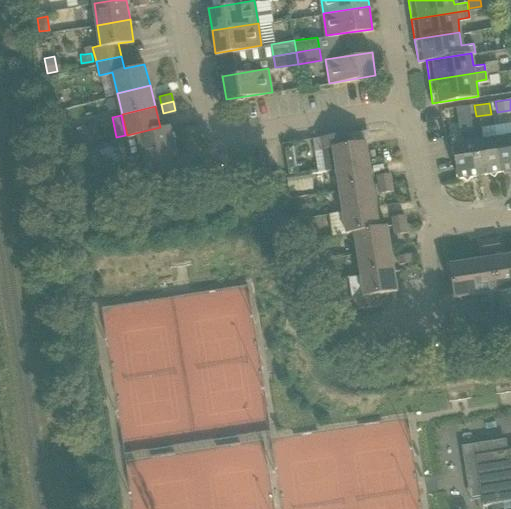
[(160,127),(127,135),(127,136),(121,137),(126,158),(142,154),(175,146),(169,124),(160,127)]
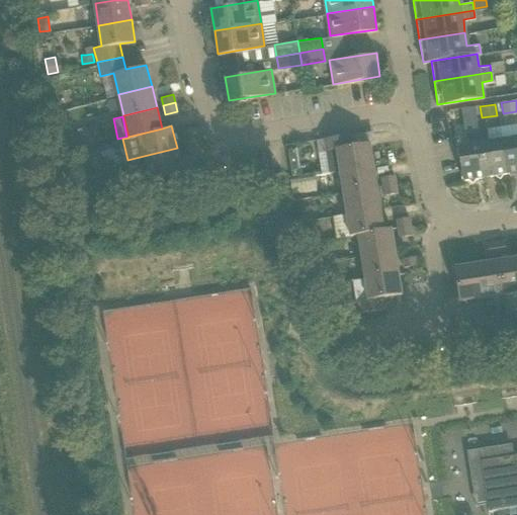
[(487,127),(478,130),(486,176),(495,174),(499,177),(503,173),(507,172),(502,138),(501,138),(489,140),(487,127)]
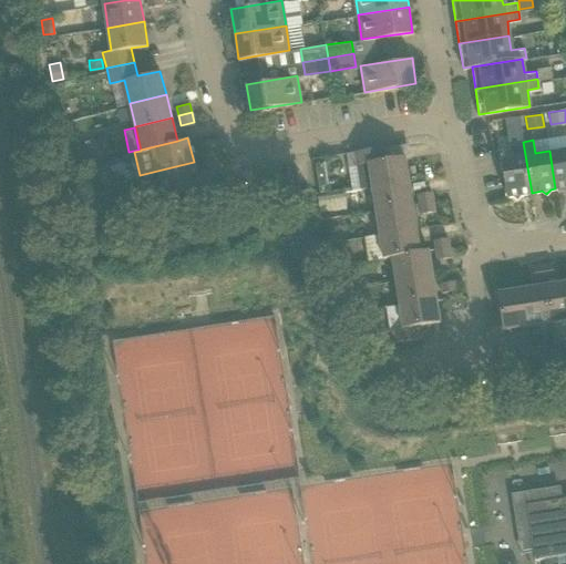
[(521,194),(532,193),(523,142),(514,143),(516,156),(501,159),(506,196),(512,195),(517,198),(521,194)]
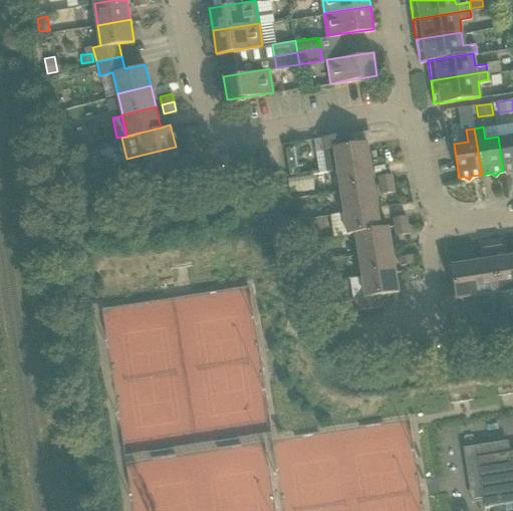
[(348,144),(347,133),(321,137),(323,148),(334,146),(337,168),(370,162),(366,141),(348,144)]
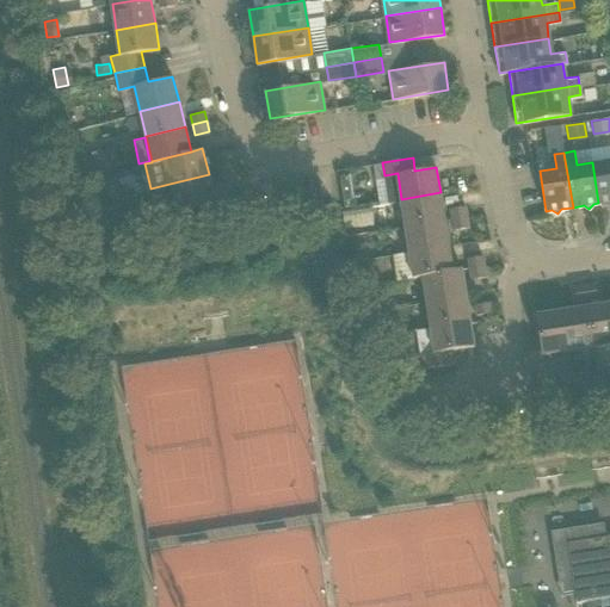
[(213,162),(216,173),(230,169),(228,159),(213,162)]
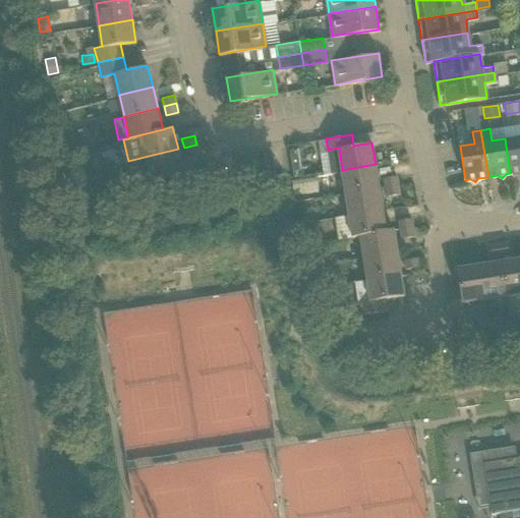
[(519,135),(505,138),(510,173),(519,172),(519,171),(519,135)]
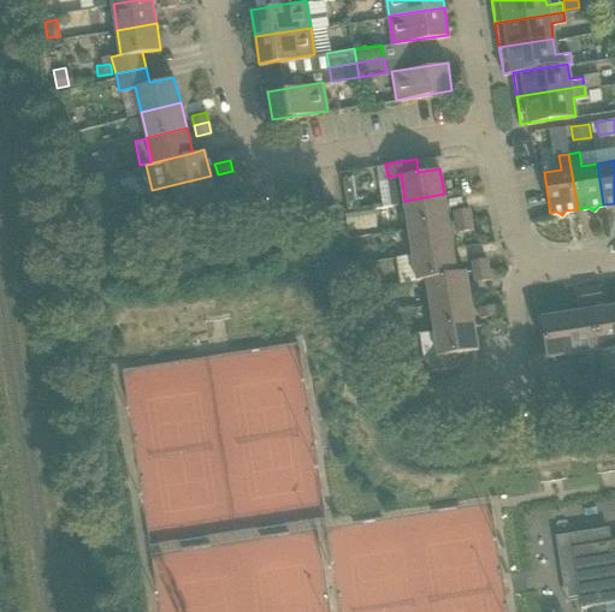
[(232,171),(218,174),(220,185),(235,180),(232,171)]
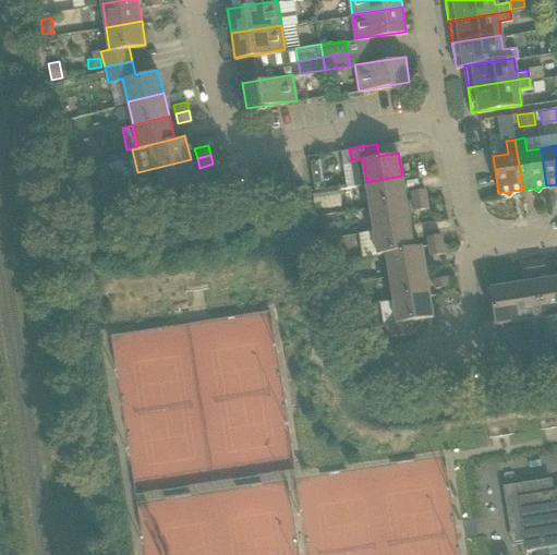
[(155,168),(160,192),(196,183),(191,159),(155,168)]
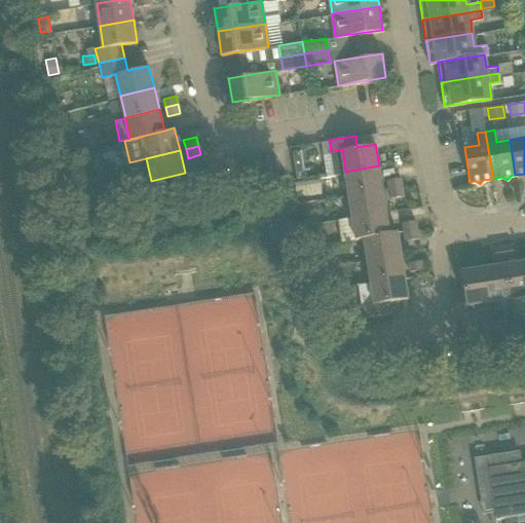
[(382,188),(379,165),(345,172),(349,193),(382,188)]
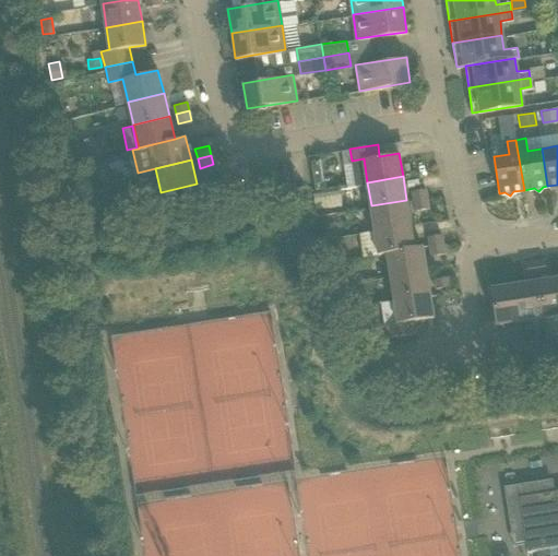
[(412,190),(413,199),(427,197),(425,188),(412,190)]
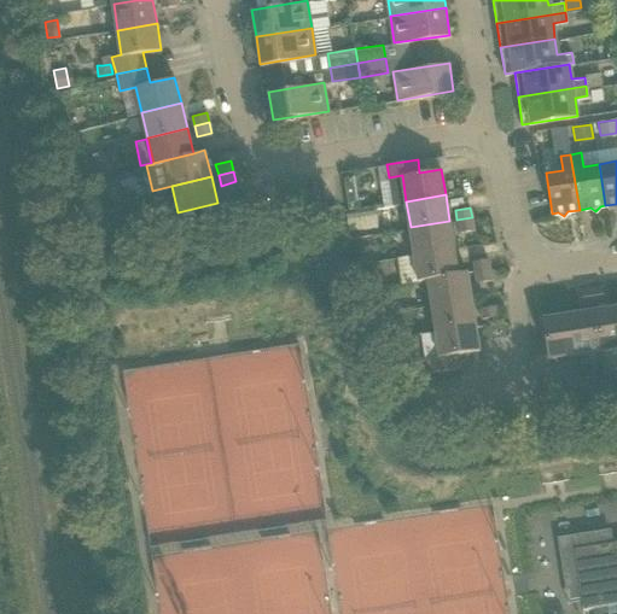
[(459,231),(473,228),(472,217),(457,220),(459,231)]
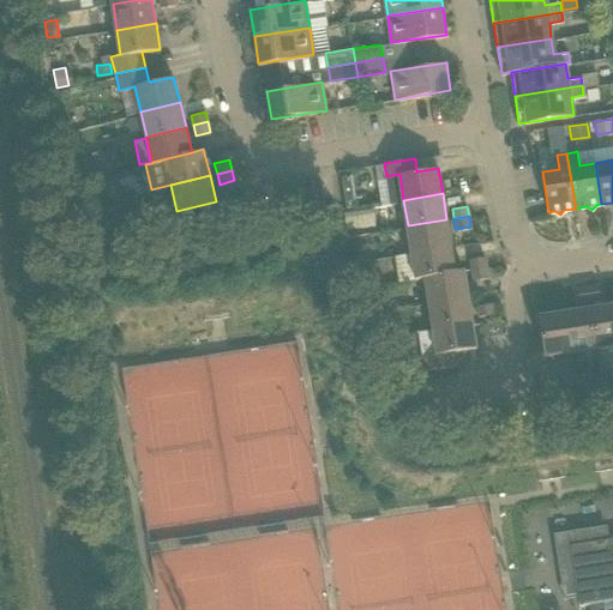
[(412,251),(451,245),(446,219),(408,225),(412,251)]
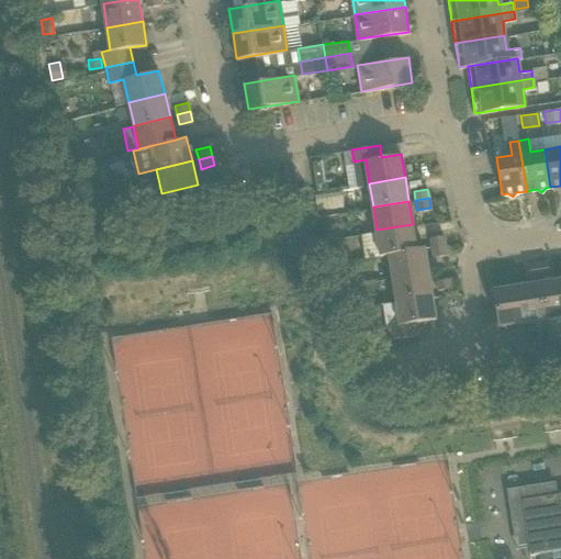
[(416,247),(413,224),(377,230),(381,253),(416,247)]
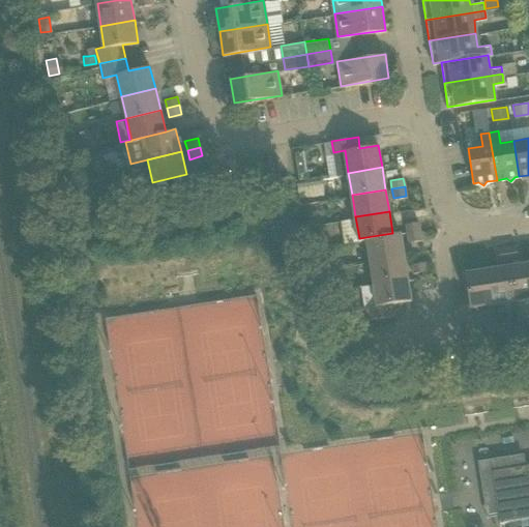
[(318,224),(317,212),(302,214),(303,226),(318,224)]
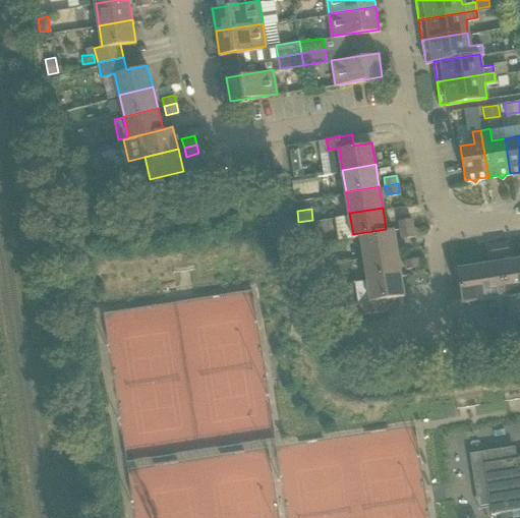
[(400,227),(412,225),(411,217),(399,219),(400,227)]
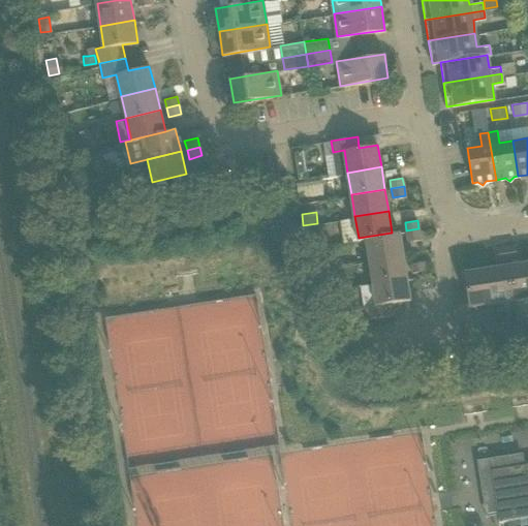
[(407,240),(421,239),(418,228),(406,230),(407,240)]
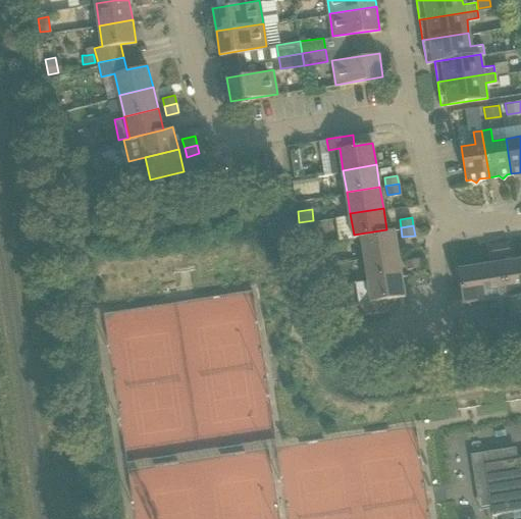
[(395,228),(386,229),(354,235),(354,238),(359,237),(363,256),(398,251),(395,228)]
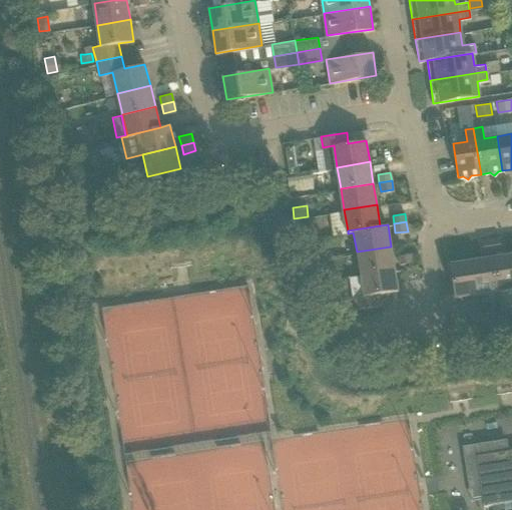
[(490,238),(492,250),(501,249),(499,236),(490,238)]
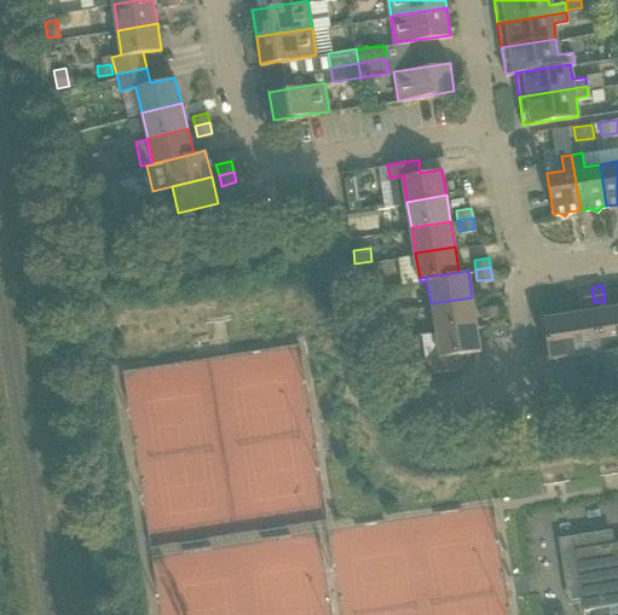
[(594,302),(591,288),(581,289),(583,303),(594,302)]
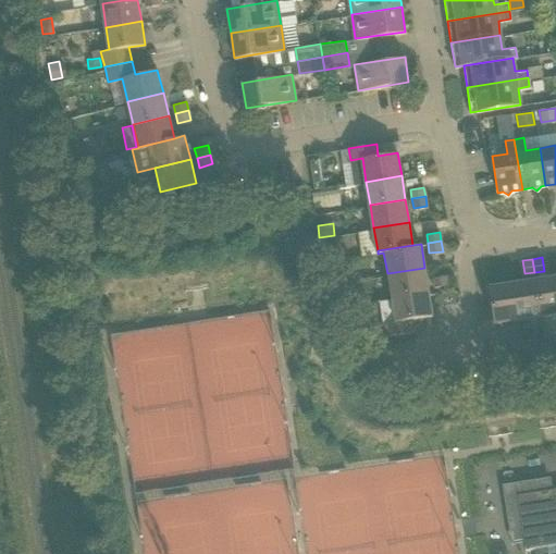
[(429,292),(424,268),(387,273),(391,297),(429,292)]
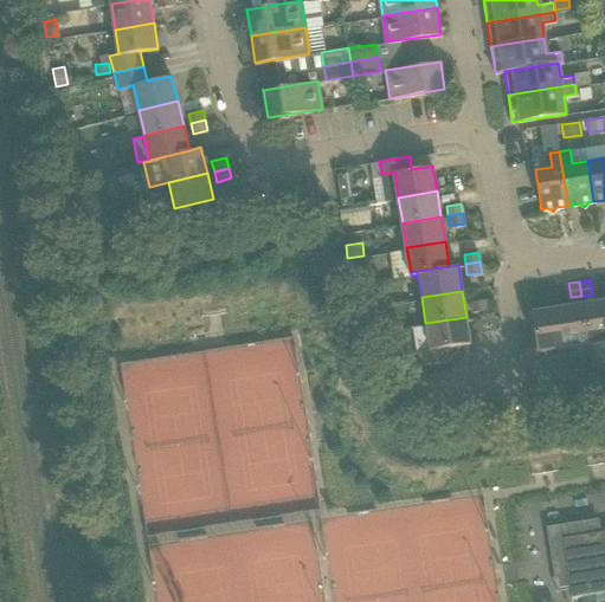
[(470,301),(472,311),(487,309),(486,298),(470,301)]
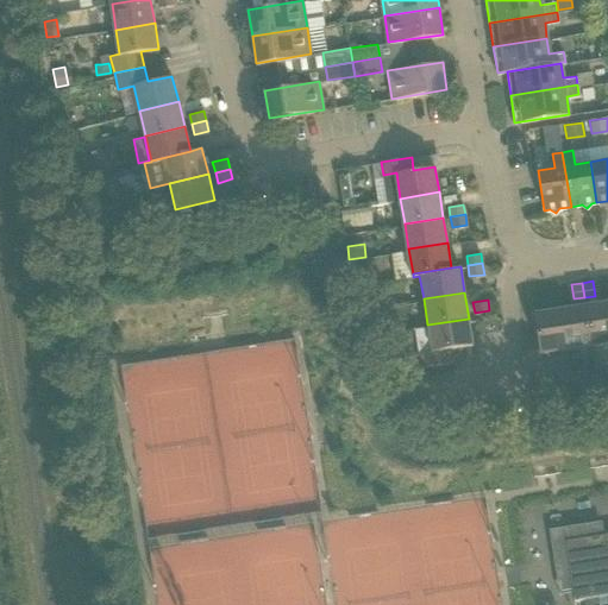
[(607,300),(585,304),(591,345),(607,341),(607,300)]
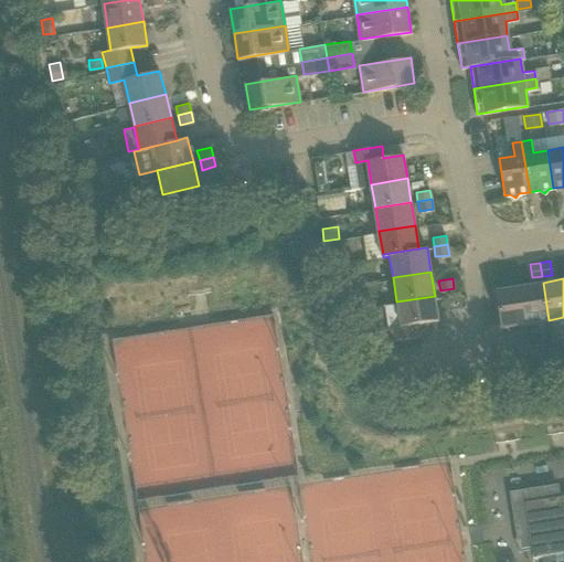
[(188,293),(193,293),(205,290),(211,290),(210,279),(185,283),(188,293)]
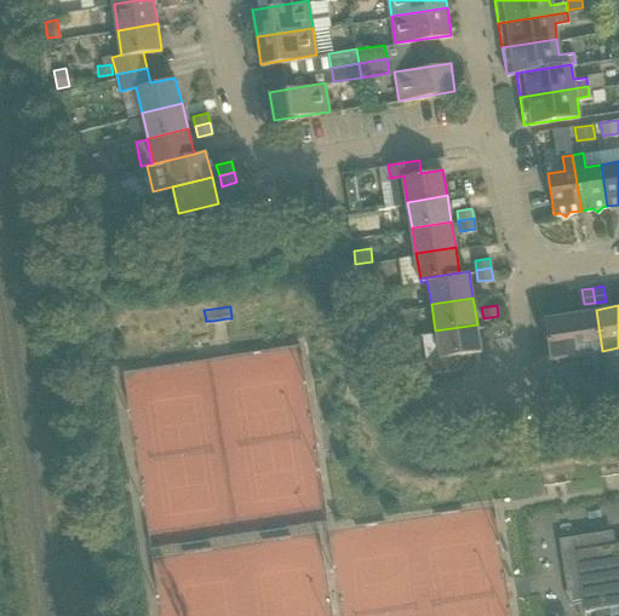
[(569,314),(577,355),(602,351),(596,310),(569,314)]
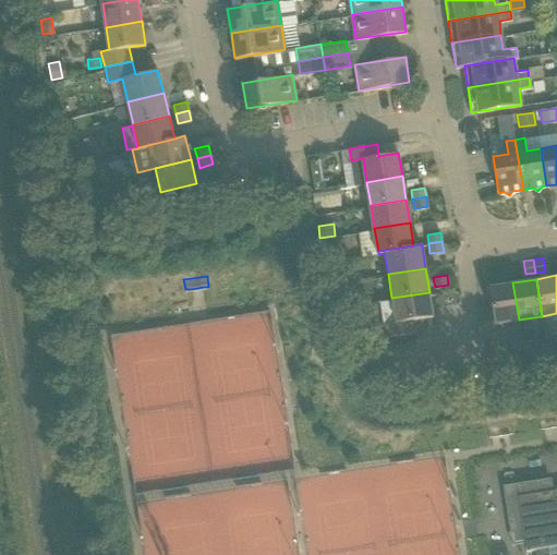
[(496,323),(500,323),(519,320),(512,282),(489,287),(492,306),(480,309),(484,337),(497,335),(496,323)]
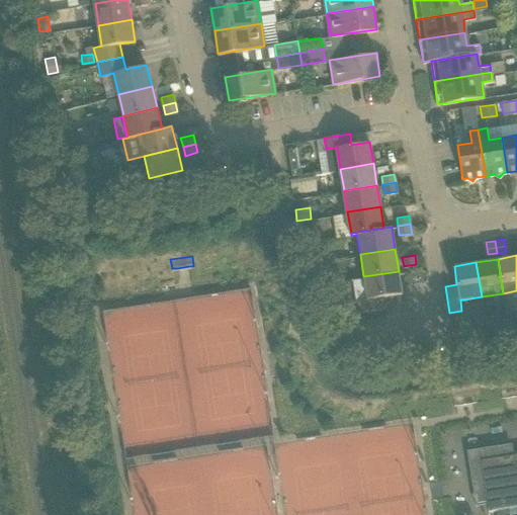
[(399,271),(363,276),(367,298),(357,301),(359,312),(385,308),(383,296),(402,293),(399,271)]
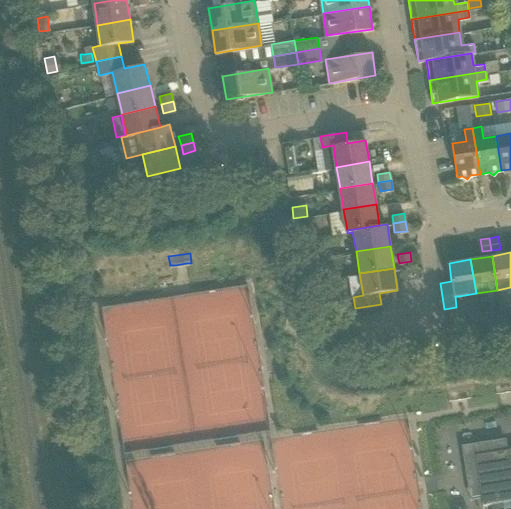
[(498,391),(510,388),(510,379),(494,382),(495,391),(498,391)]
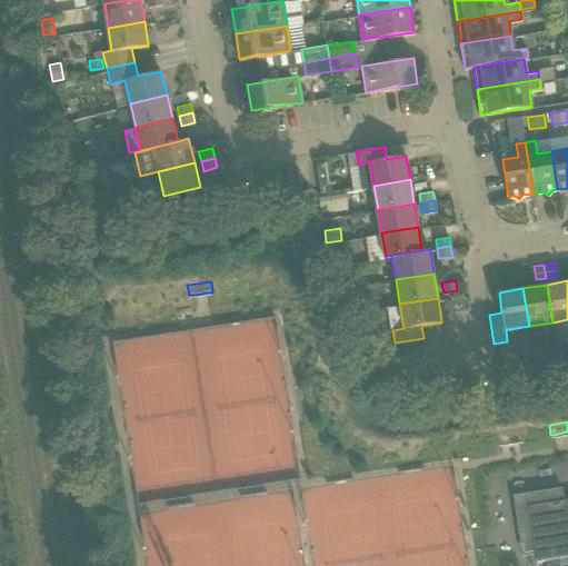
[(498,444),(501,444),(519,440),(522,439),(520,430),(496,434),(498,444)]
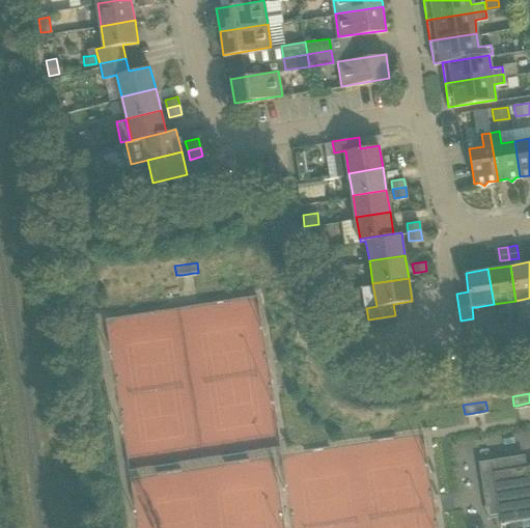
[(529,527),(529,465),(526,466),(493,471),(500,516),(501,523),(509,522),(510,527),(529,527)]
